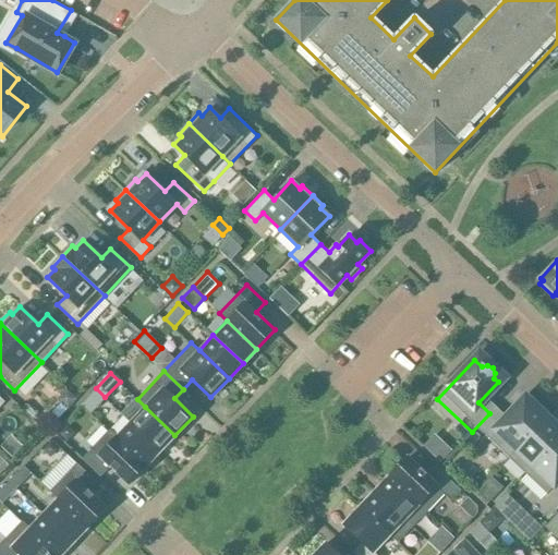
[(67,387),(57,397),(67,408),(77,397),(67,387)]
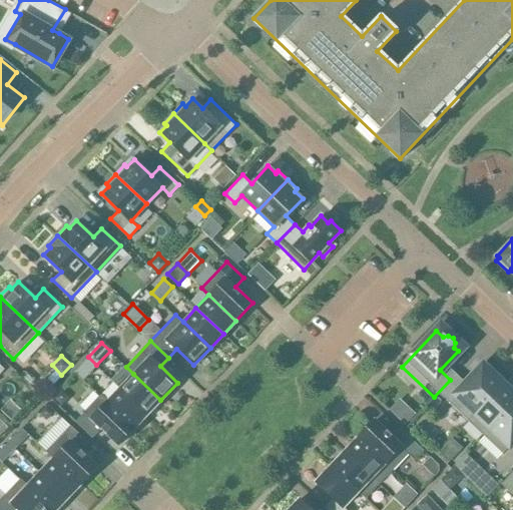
[(88,357),(74,372),(82,379),(96,365),(88,357)]
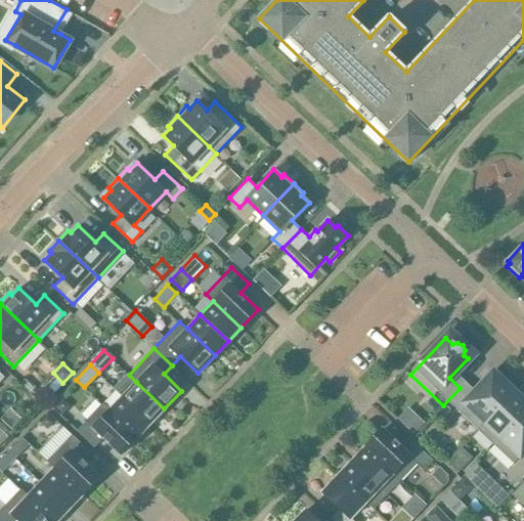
[(443,405),(473,434),(508,397),(488,378),(470,397),(460,388),(443,405)]
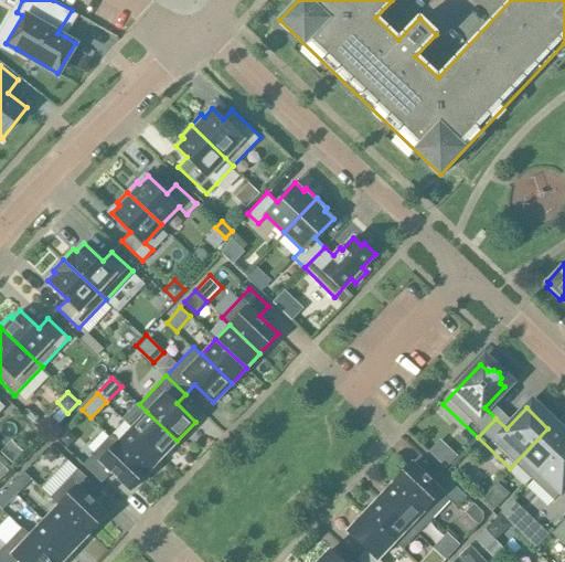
[(177,441),(147,412),(132,427),(162,456),(177,441)]
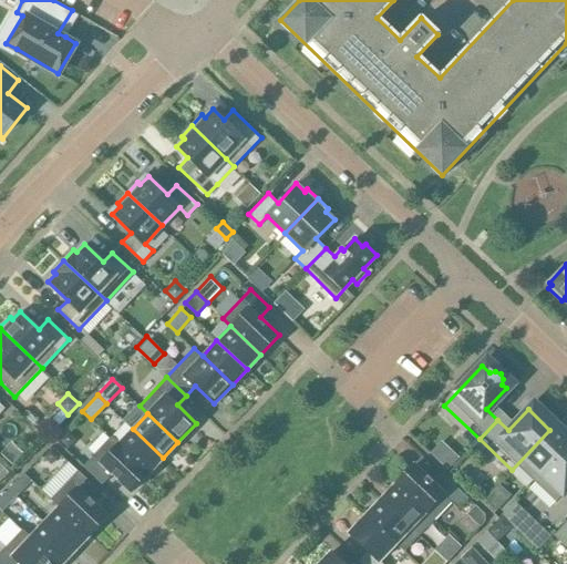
[(68,429),(59,439),(69,448),(78,438),(68,429)]
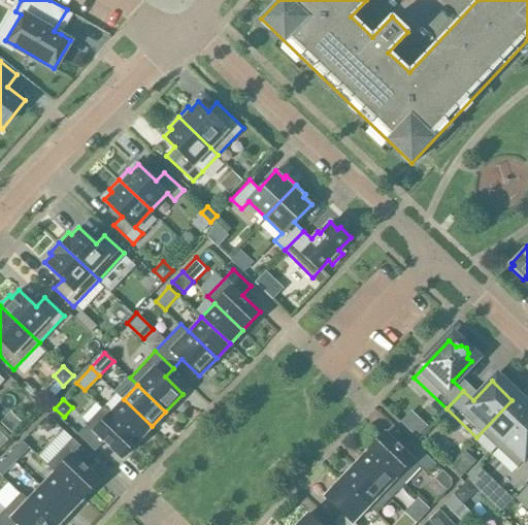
[(152,426),(124,399),(110,413),(138,439),(152,426)]
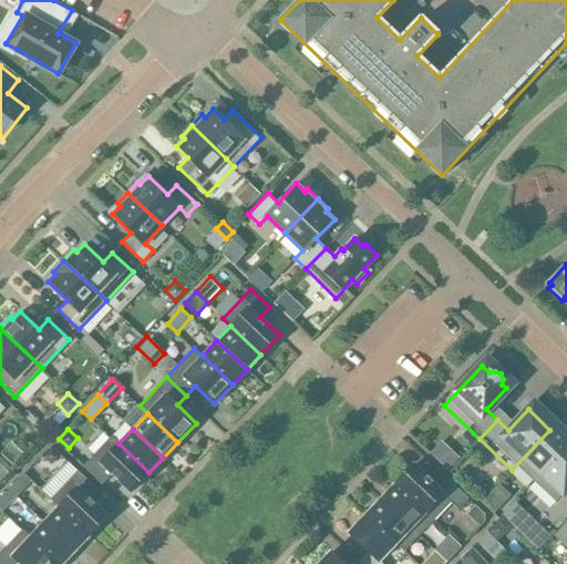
[(549,430),(512,470),(528,485),(566,445),(549,430)]
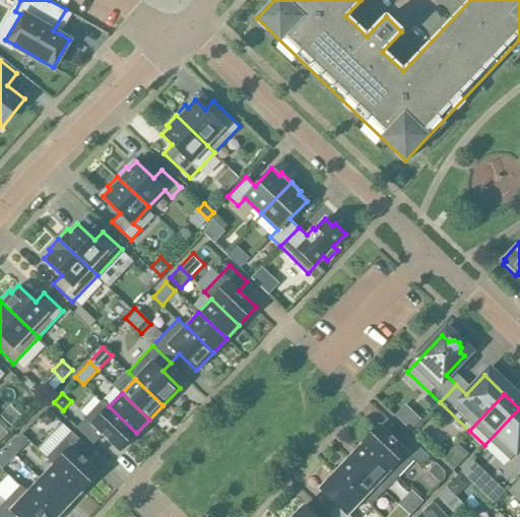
[(136,433),(109,406),(102,399),(76,426),(94,443),(103,434),(120,450),(136,433)]
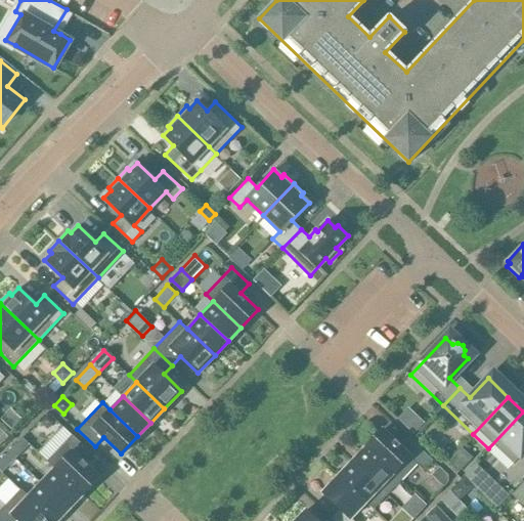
[(409,404),(399,417),(416,432),(427,420),(409,404)]
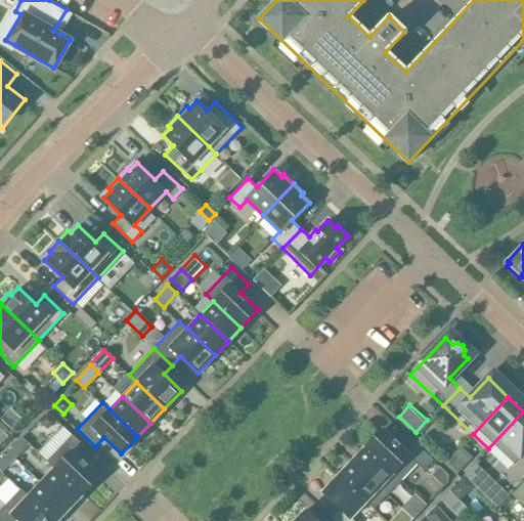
[(488,448),(509,468),(523,450),(523,411),(488,448)]
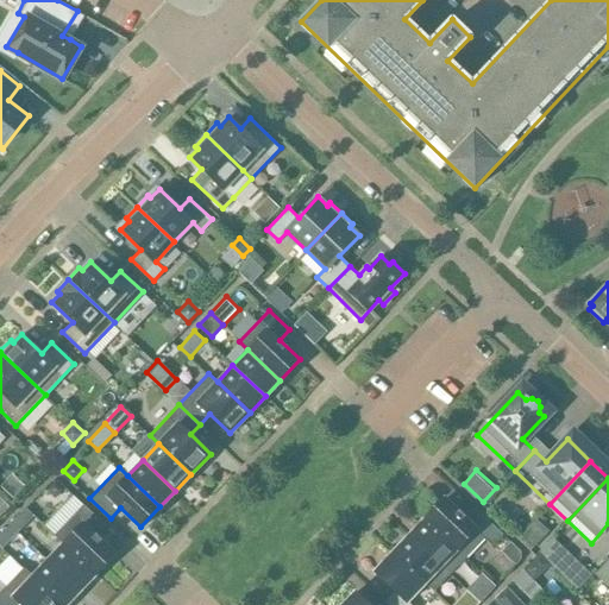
[(426,517),(466,556),(484,537),(491,544),(503,533),(475,506),(465,517),(445,497),(426,517)]
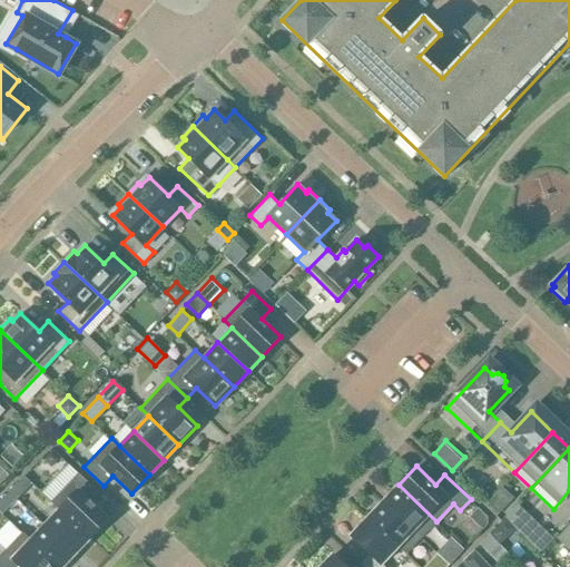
[(51,501),(59,509),(89,538),(108,518),(89,500),(98,490),(79,472),(51,501)]
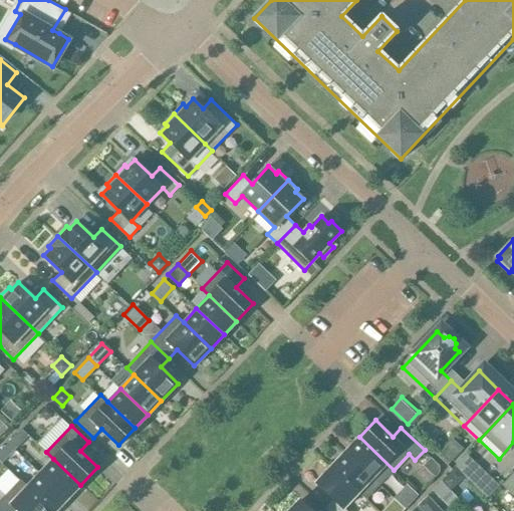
[(8,442),(15,449),(28,435),(22,428),(8,442)]
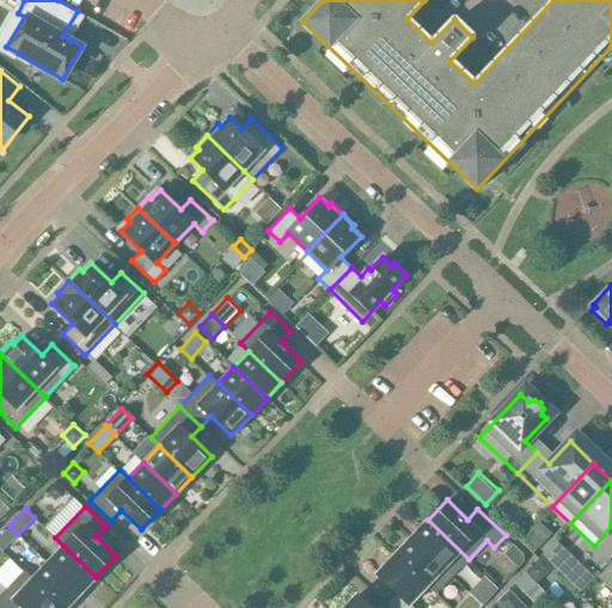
[(428,520),(411,536),(453,576),(469,559),(428,520)]
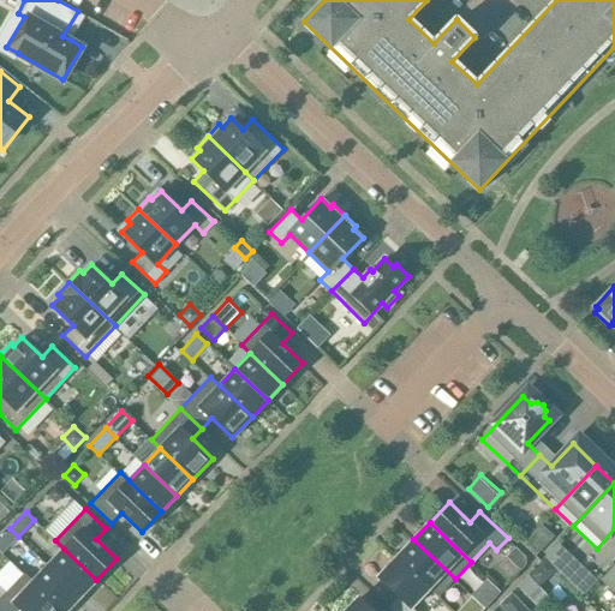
[(542,523),(524,543),(536,555),(554,535),(542,523)]
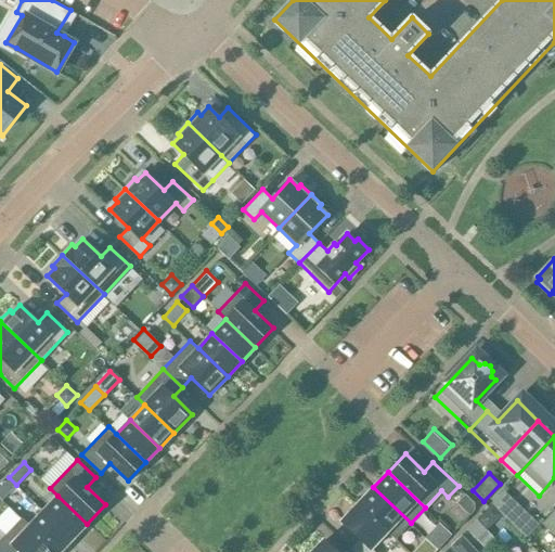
[(9,477),(0,486),(0,497),(2,499),(16,485),(9,477)]
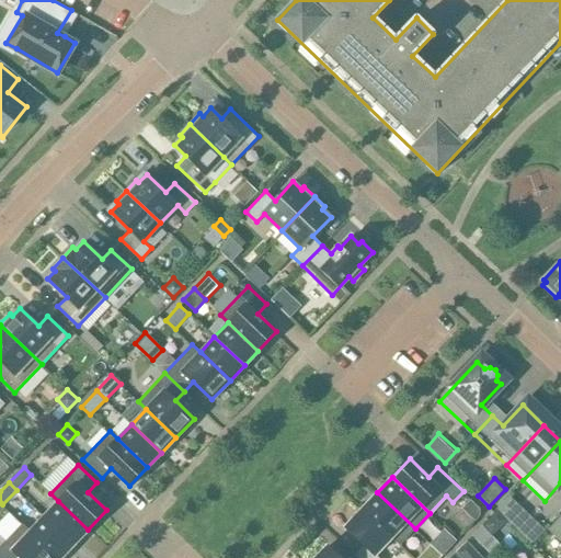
[(415,528),(377,492),(363,509),(392,537),(400,544),(415,528)]
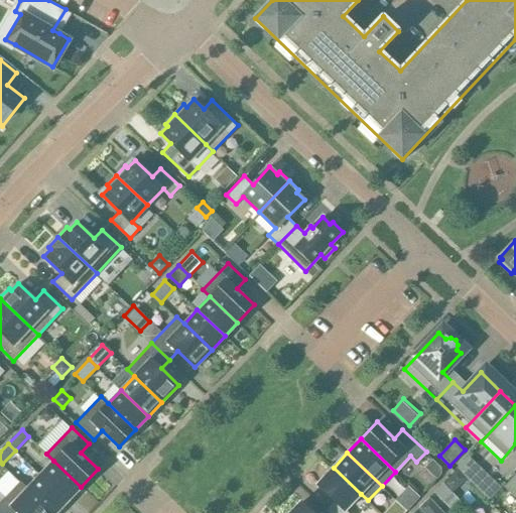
[(469,455),(457,467),(480,491),(492,477),(469,455)]
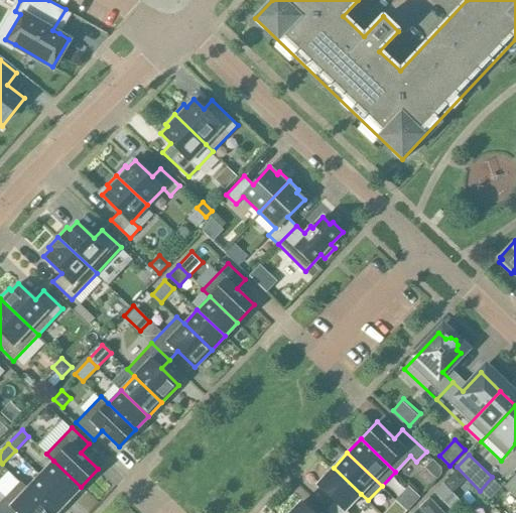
[(81,487),(53,461),(40,474),(69,500),(81,487)]
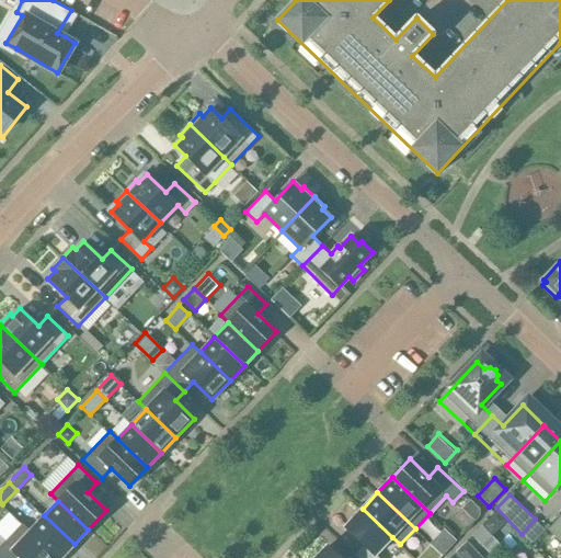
[(364,544),(355,554),(358,557),(380,557),(376,554),(392,537),(363,509),(345,526),(364,544)]
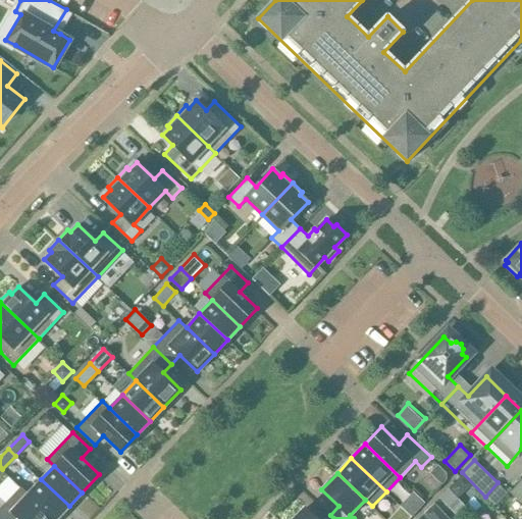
[(463,473),(449,486),(458,497),(472,483),(463,473)]
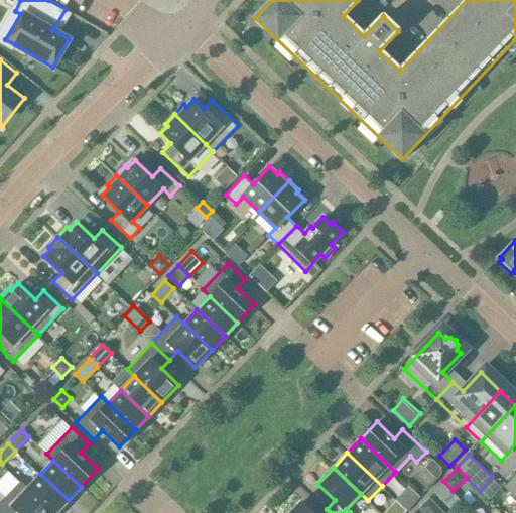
[(55,512),(69,500),(40,474),(28,488),(54,512),(55,512)]
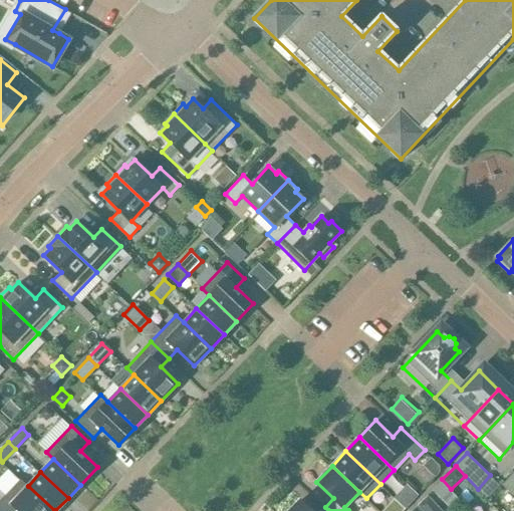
[(54,510),(28,486),(20,479),(0,500),(0,509),(2,510),(54,510)]
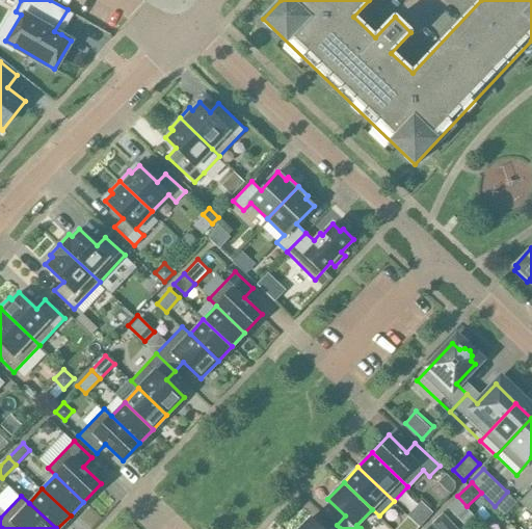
[(469,508),(457,497),(448,506),(459,518),(469,508)]
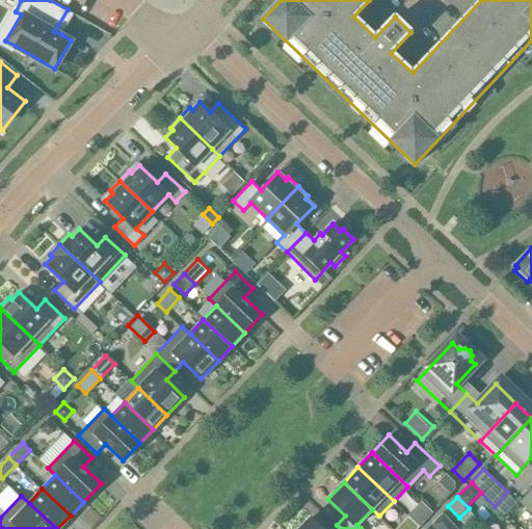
[(458,528),(443,511),(432,522),(439,528),(458,528)]
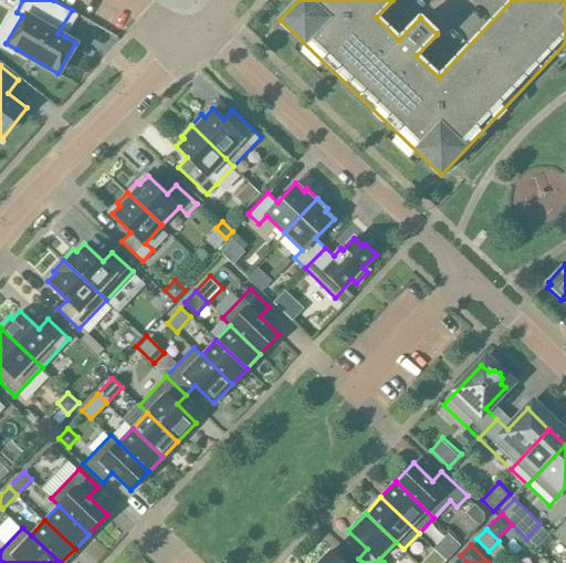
[(343,562),(329,551),(317,562),(362,562),(358,559),(354,562),(343,562)]
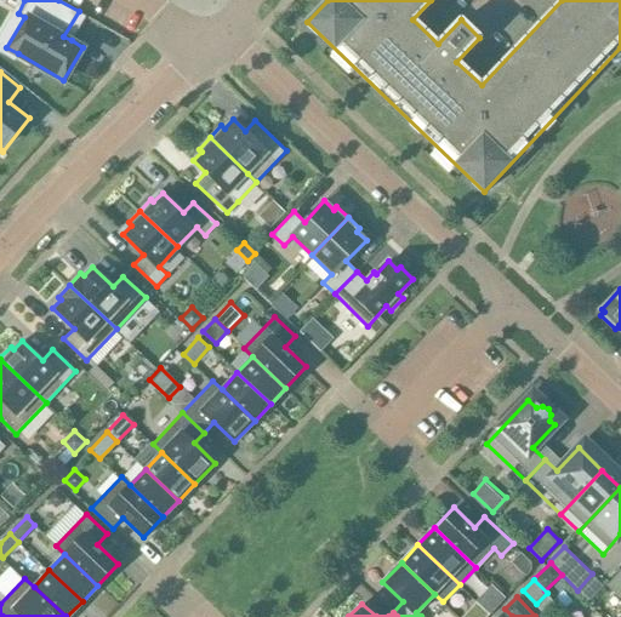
[(472,606),(461,616),(483,616),(484,616),(472,606)]
